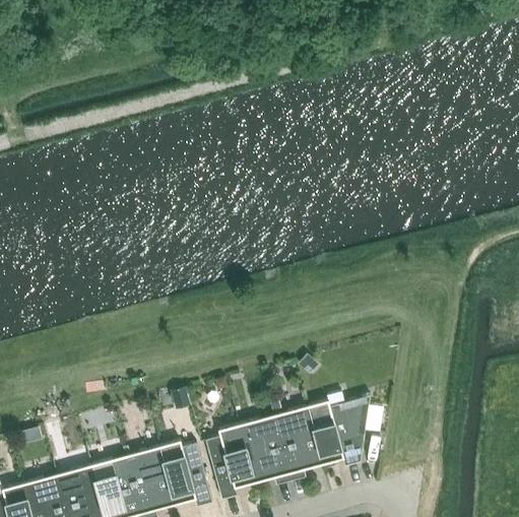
[(306,354),(298,364),(306,373),(315,364),(306,354)]
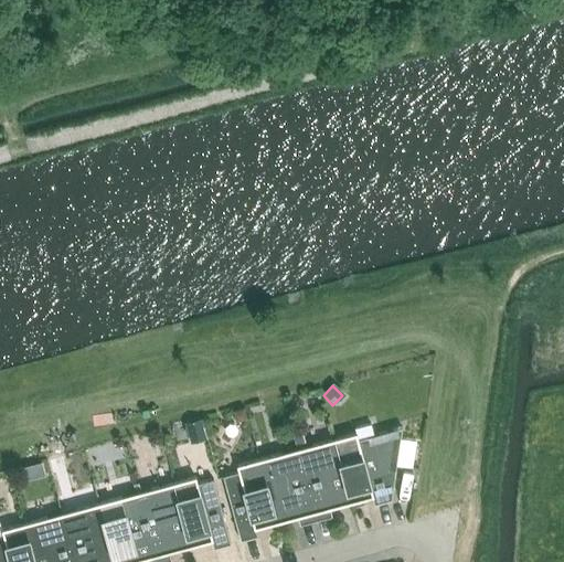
[(244,411),(233,413),(234,420),(240,423),(246,422),(244,411)]
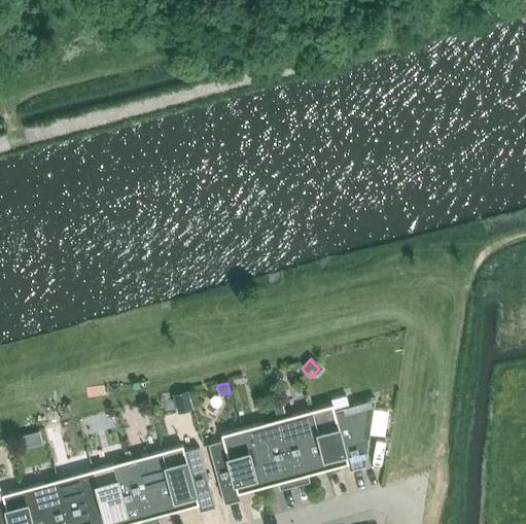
[(186,392),(174,396),(178,411),(184,410),(185,413),(191,411),(186,392)]
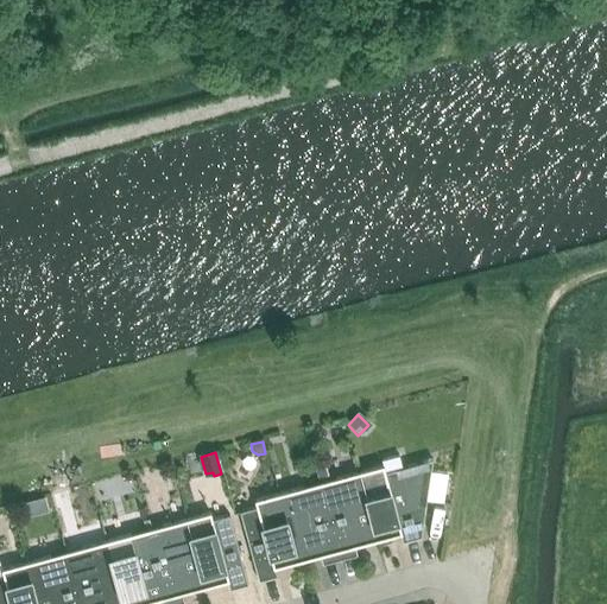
[(358,474),(377,542),(399,536),(402,545),(419,539),(431,462),(384,475),(383,468),(358,474)]
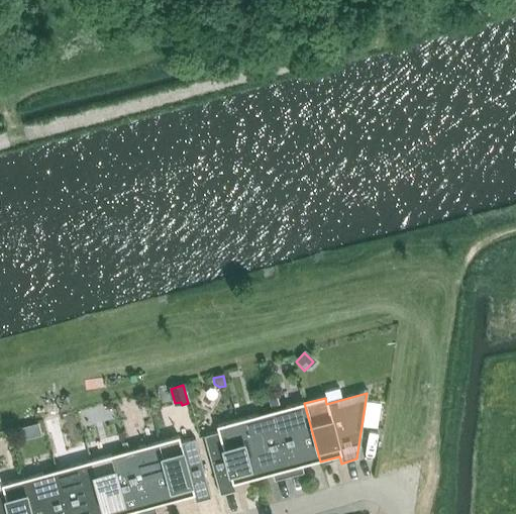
[(275,395),(267,398),(270,409),(275,395)]
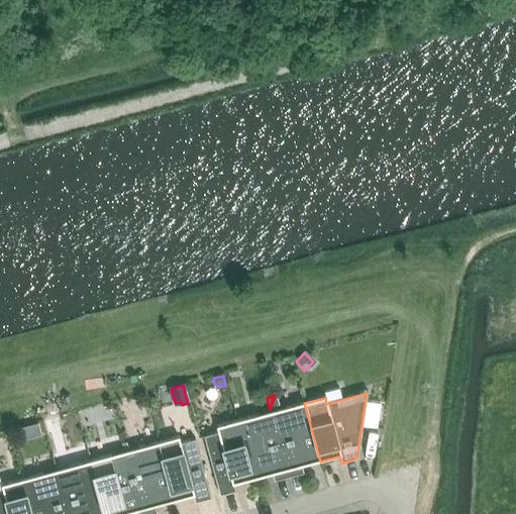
[(320,461),(304,403),(279,410),(270,412),(288,478),(303,474),(301,467),(320,461)]
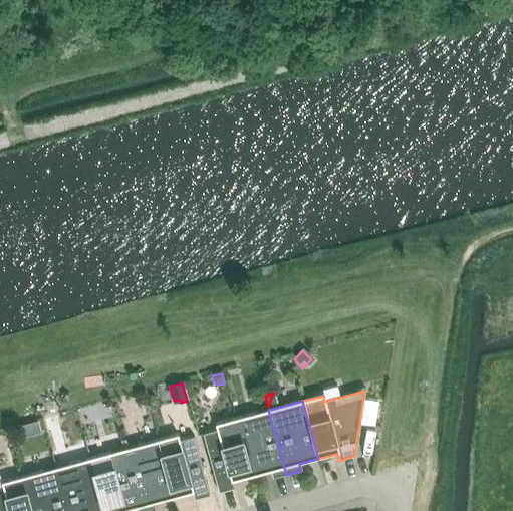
[(268,410),(235,420),(250,477),(269,472),(271,479),(286,475),(268,410)]
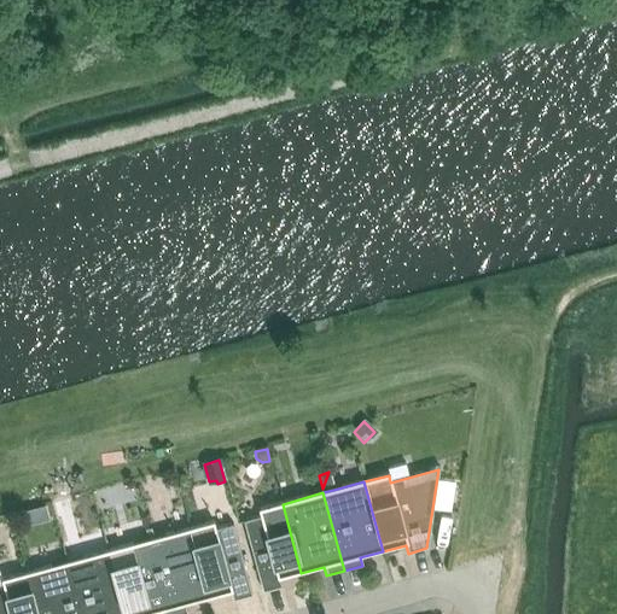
[(301,573),(283,504),(257,510),(260,518),(243,522),(262,592),(280,588),(278,579),(301,573)]
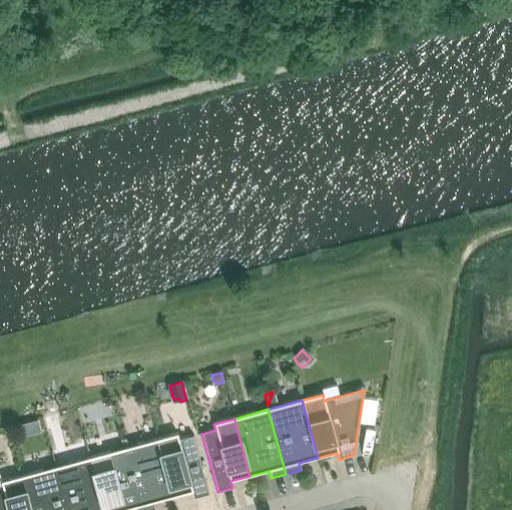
[(156,440),(171,498),(190,492),(192,499),(208,495),(192,437),(178,441),(176,435),(156,440)]
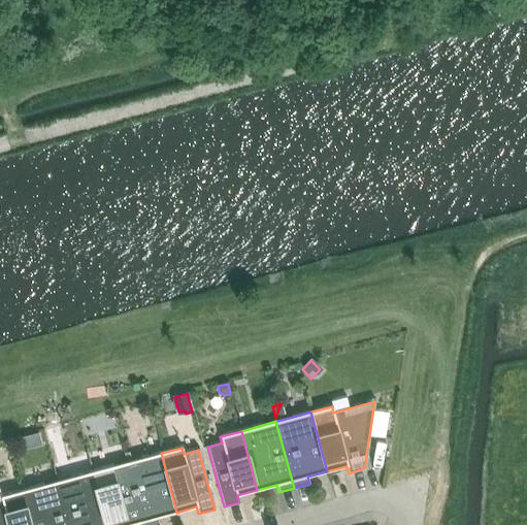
[(176,513),(161,453),(126,462),(142,524),(159,524),(157,518),(176,513)]
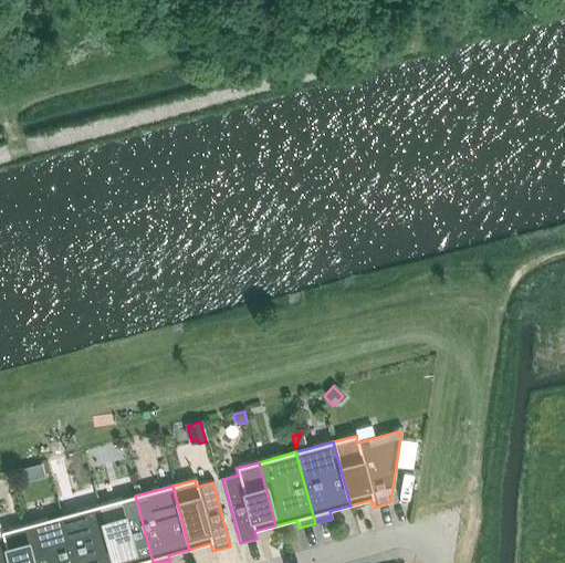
[(97,506),(112,562),(153,562),(135,496),(97,506)]
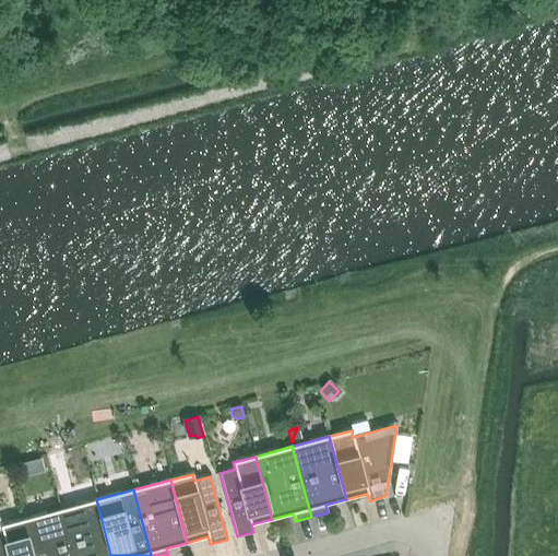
[(110,555),(96,499),(59,510),(71,555),(110,555)]
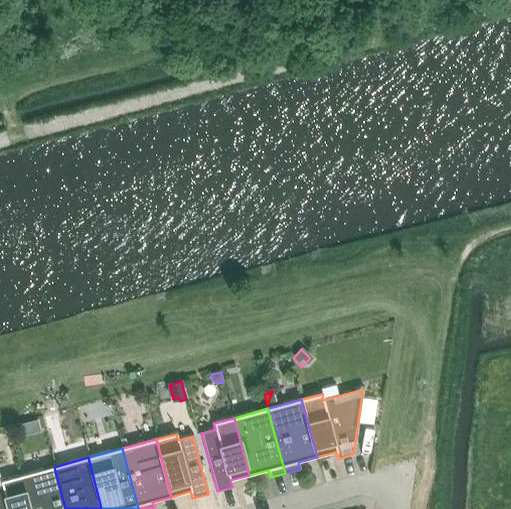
[(65,508),(54,467),(21,476),(29,508),(65,508)]
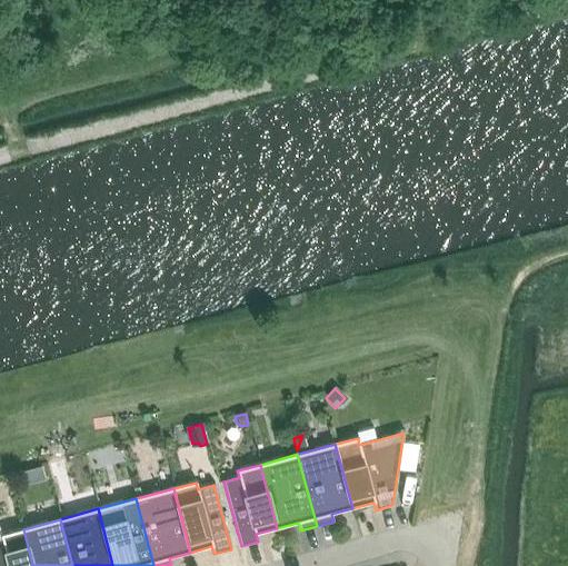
[(32,565),(23,529),(0,535),(2,542),(0,542),(0,565),(32,565)]
